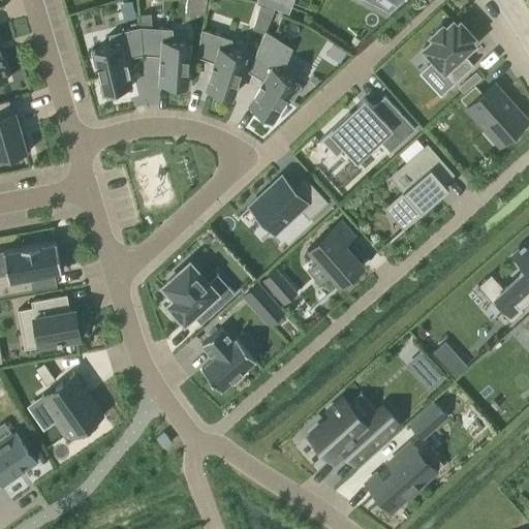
[(368,0),(390,11),(401,0),(368,0)]
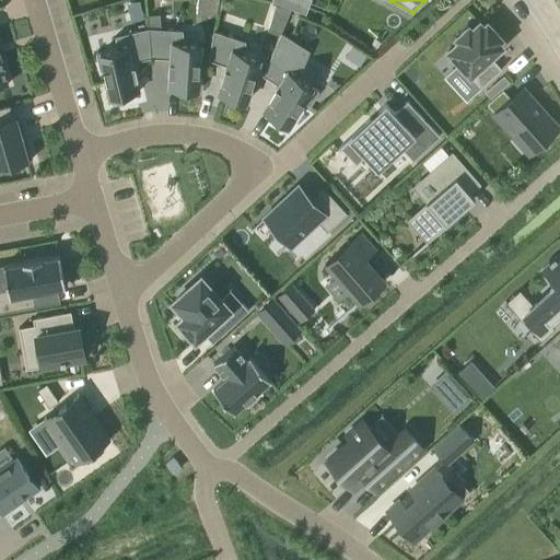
[(447,50),(459,62),(457,65),(479,88),(500,68),(490,56),(501,46),(498,42),(501,38),(487,23),(482,26),(479,22),(471,30),(468,26),(456,37),(458,41),(447,50)]
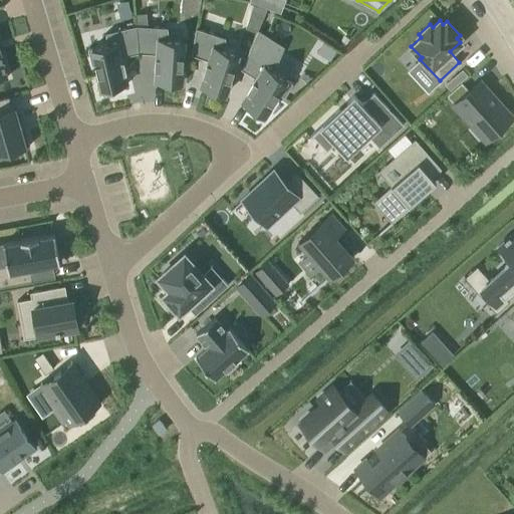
[(120,56),(139,52),(136,25),(105,32),(106,44),(87,49),(91,64),(95,63),(101,89),(105,88),(105,90),(123,86),(123,84),(126,83),(120,56)]
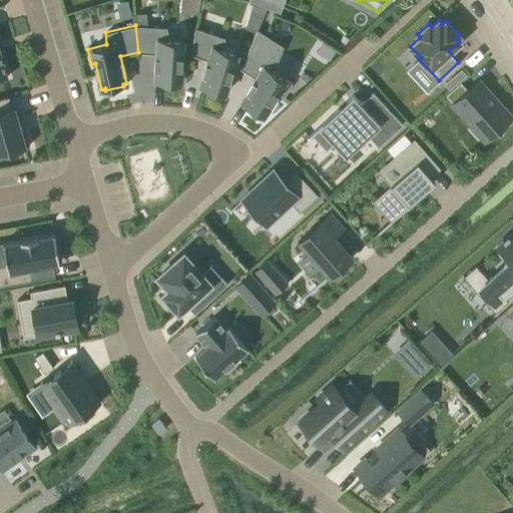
[(135,25),(138,52),(156,53),(154,81),(158,81),(158,83),(176,84),(177,82),(180,82),(183,40),(168,39),(166,27),(135,25)]
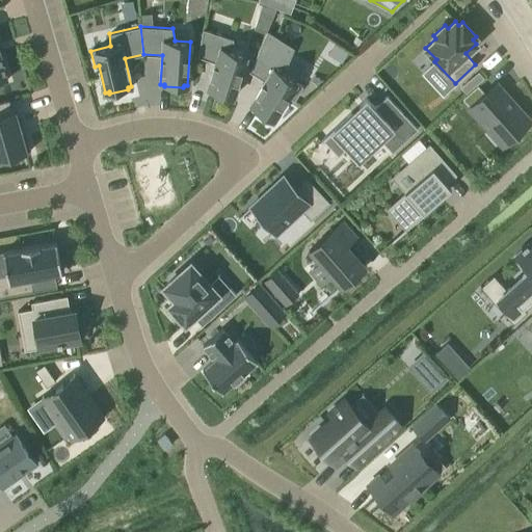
[(246,55),(232,51),(233,38),(203,29),(197,56),(216,61),(207,89),(210,90),(210,92),(229,99),(229,97),(233,98),(246,55)]
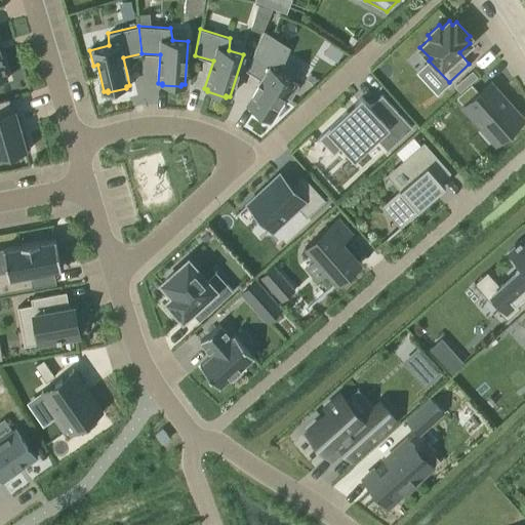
[(296,83),(279,73),(284,62),(256,45),(246,70),(261,80),(247,105),(250,106),(248,108),(265,118),(267,116),(270,118),(284,94),(287,96),(296,83)]
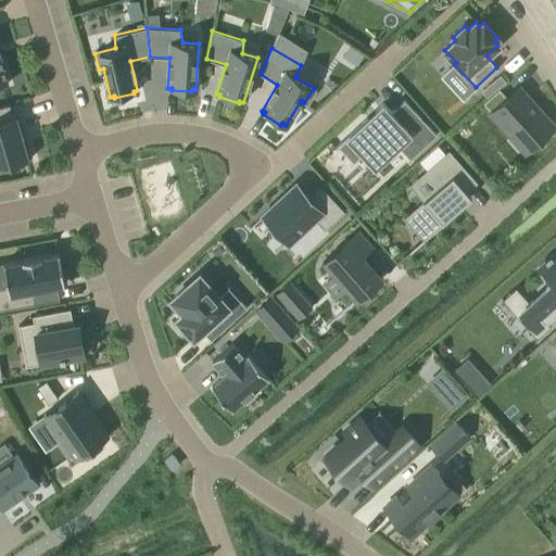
[(518,87),(507,98),(498,88),(482,103),(512,136),(516,133),(528,146),(551,125),(518,87)]
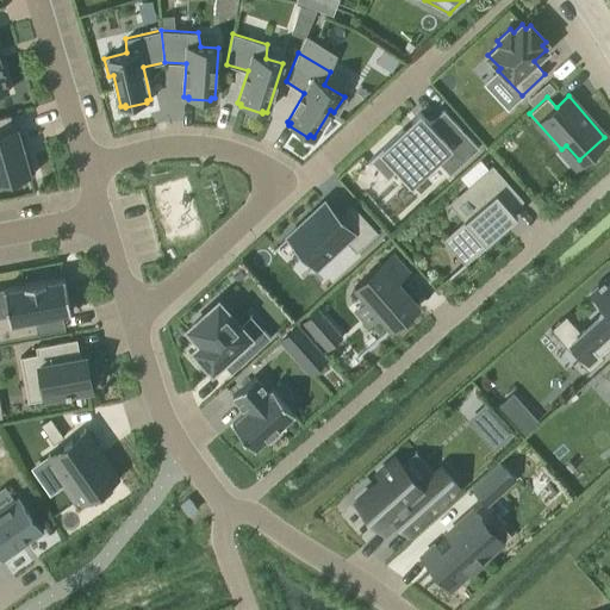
[(387,178),(396,169),(411,186),(422,175),(437,161),(450,174),(478,148),(443,110),(429,123),(419,112),(410,120),(414,124),(405,132),(402,129),(371,159),(387,178)]
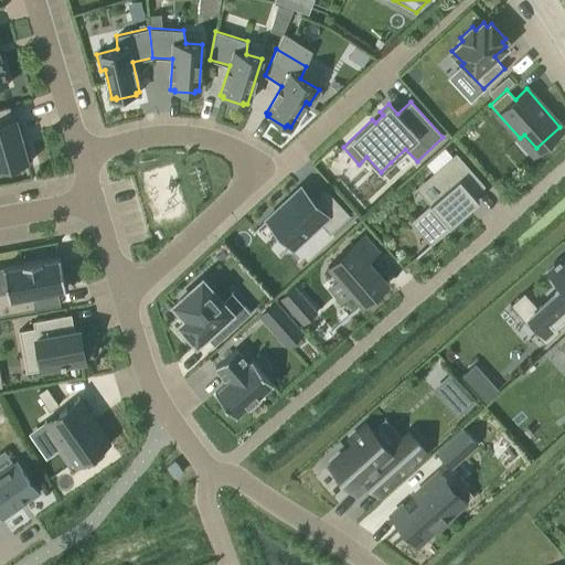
[(32,160),(24,134),(19,135),(10,105),(0,107),(0,168),(0,169),(32,160)]
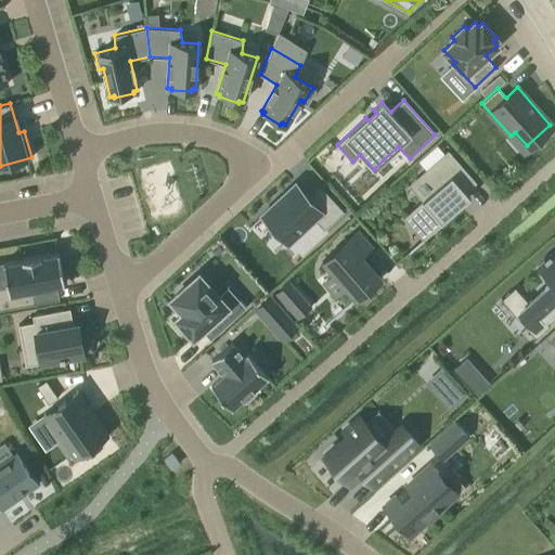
[(437,186),(407,214),(426,237),(461,207),(460,205),(470,196),(465,191),(476,181),(448,150),(423,171),(437,186)]
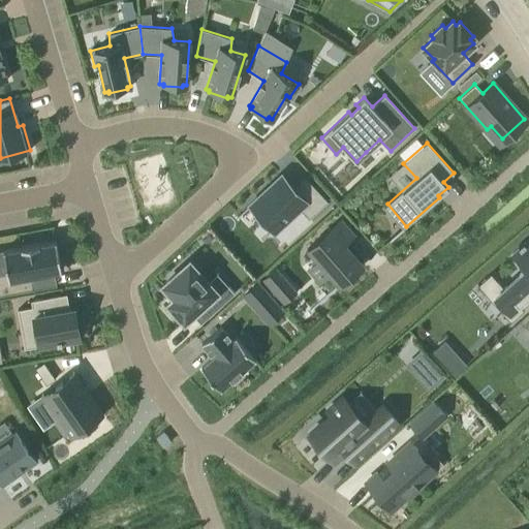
[(281,175),(249,205),(274,231),(299,209),(309,219),(328,201),(305,178),(293,188),(281,175)]
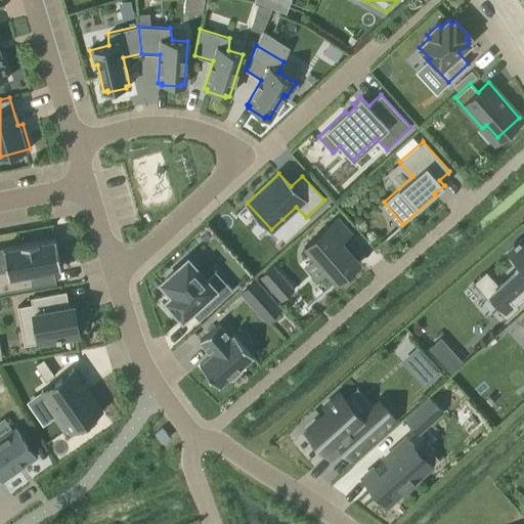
[(304,246),(337,282),(360,263),(341,242),(351,233),(337,218),(328,226),(328,225),(304,246)]
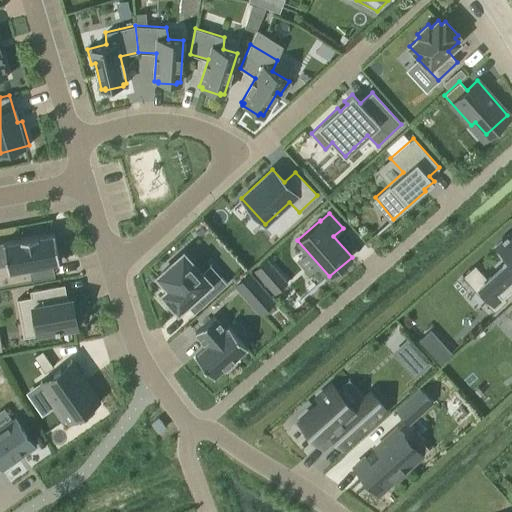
[(475,264),(462,276),(494,311),(507,300),(503,295),(511,286),(511,230),(508,234),(506,233),(501,238),(502,239),(496,245),(508,259),(487,278),(475,264)]
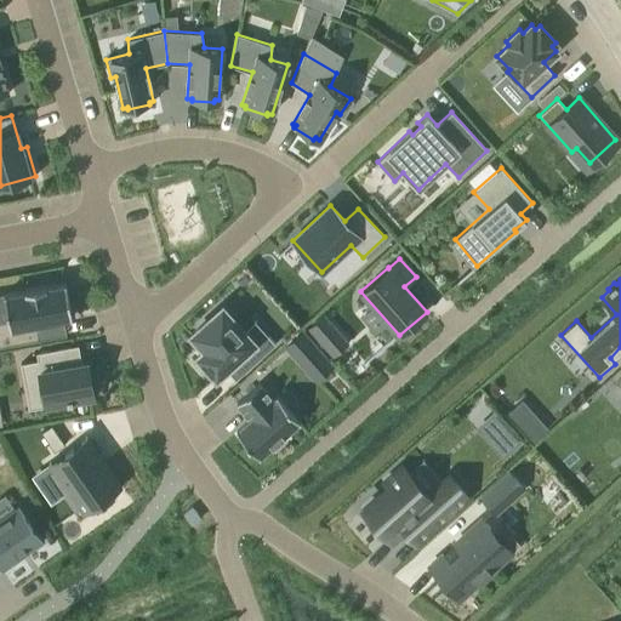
[(9,319),(0,319),(0,346),(39,340),(36,324),(72,317),(66,283),(4,294),(9,319)]
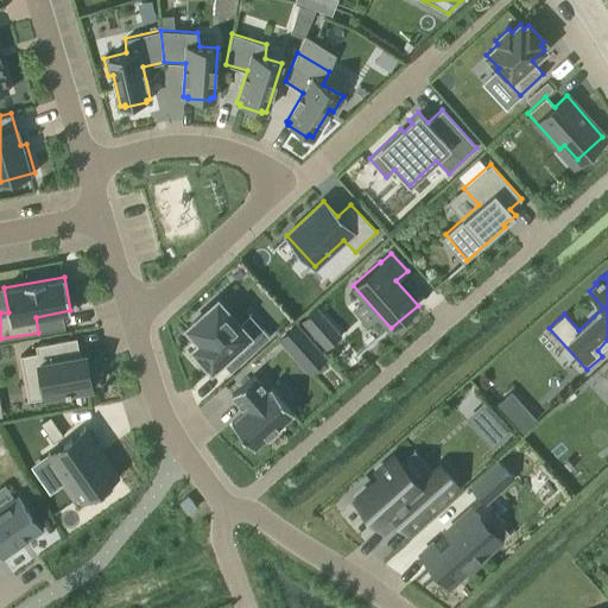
[(316,309),(303,321),(327,348),(341,336),(316,309)]
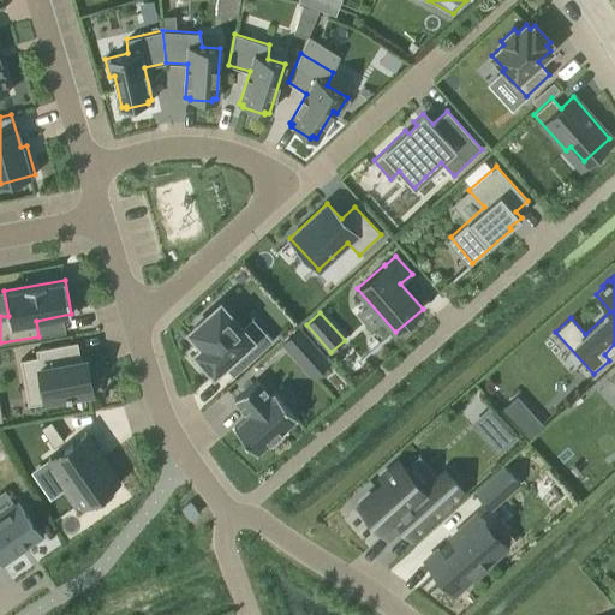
[(226,363),(236,374),(273,340),(252,318),(242,328),(230,314),(212,330),(202,320),(189,332),(203,346),(196,352),(214,374),(226,363)]
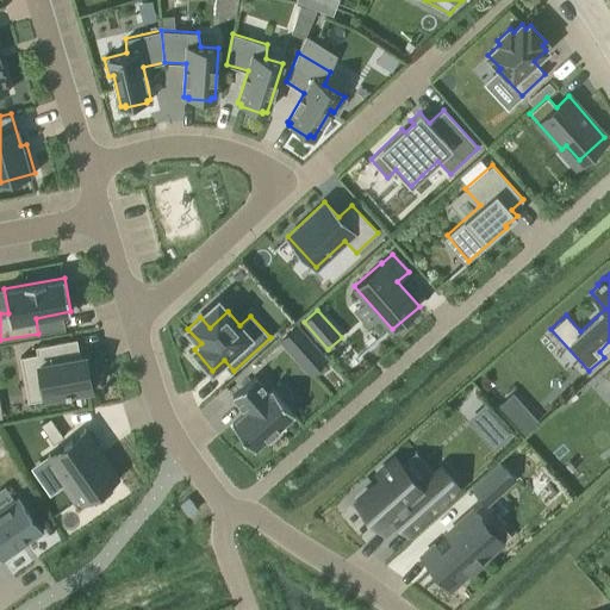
[(297,324),(279,341),(288,352),(307,335),(297,324)]
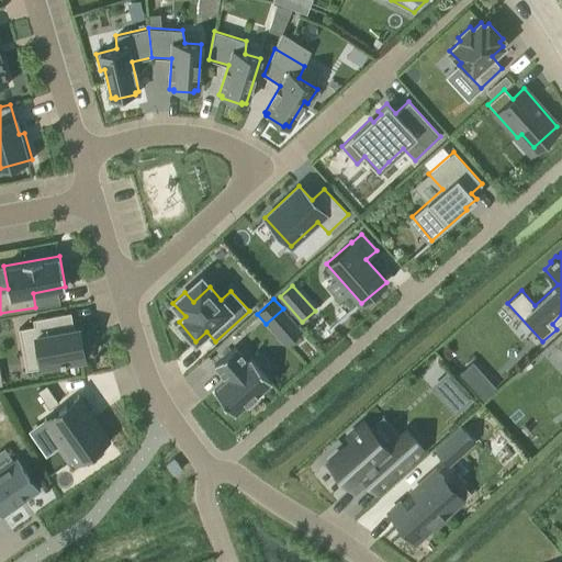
[(37,347),(41,367),(86,359),(86,358),(83,358),(78,328),(67,330),(65,314),(70,313),(70,312),(32,318),(34,326),(19,328),(22,349),(37,347)]
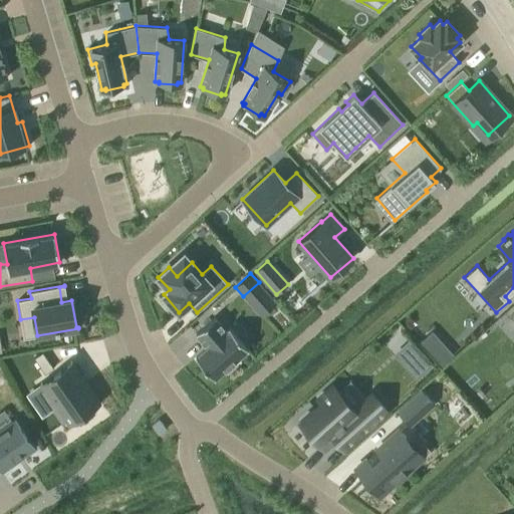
[(229,327),(226,330),(214,316),(196,333),(208,346),(196,357),(214,378),(226,368),(228,371),(237,363),(235,360),(248,348),(229,327)]
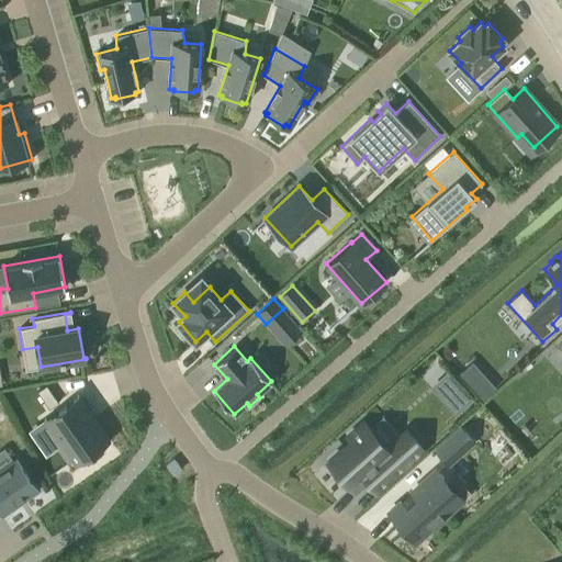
[(437,389),(462,416),(498,383),(473,356),(437,389)]
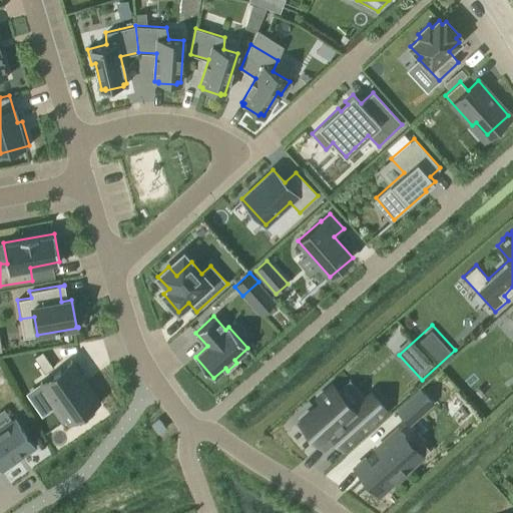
[(41,382),(40,383),(41,384),(56,406),(53,409),(62,422),(65,419),(68,423),(69,424),(70,423),(69,422),(98,401),(99,403),(100,402),(99,401),(73,362),(72,361),(70,362),(71,363),(42,383),(41,382)]
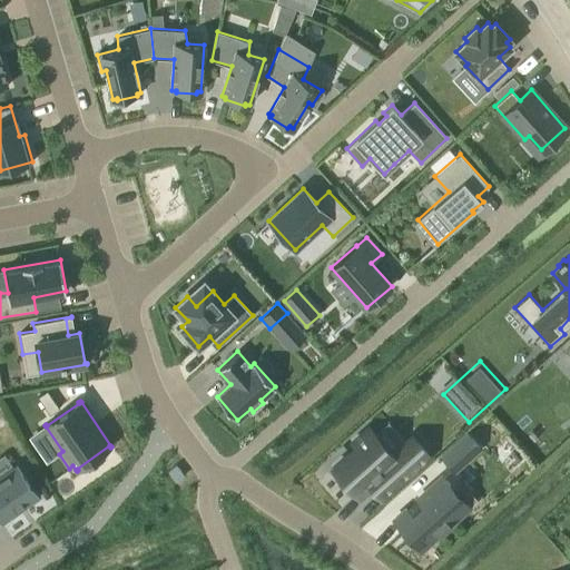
[(413,435),(393,453),(369,426),(352,442),(355,446),(332,469),(359,499),(371,488),(382,500),(431,457),(413,435)]
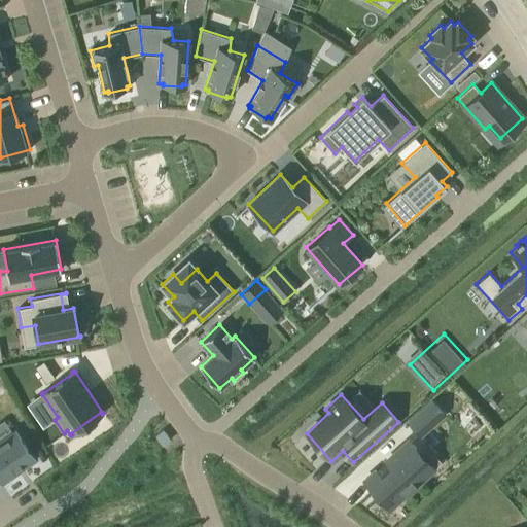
[(443,414),(431,401),(409,422),(420,434),(443,414)]
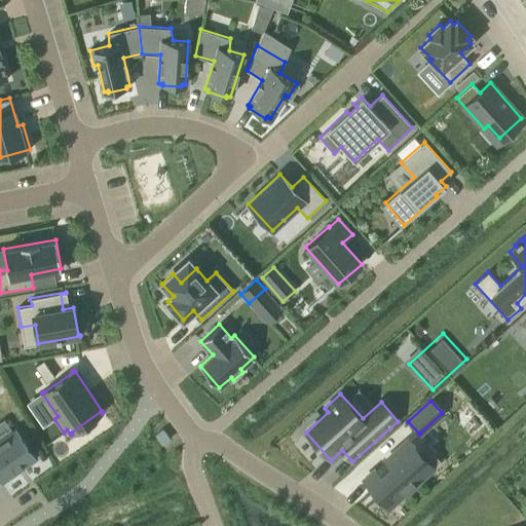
[(14,429),(16,428),(15,427),(0,438),(0,478),(2,481),(1,482),(1,483),(37,458),(36,457),(35,458),(14,429)]
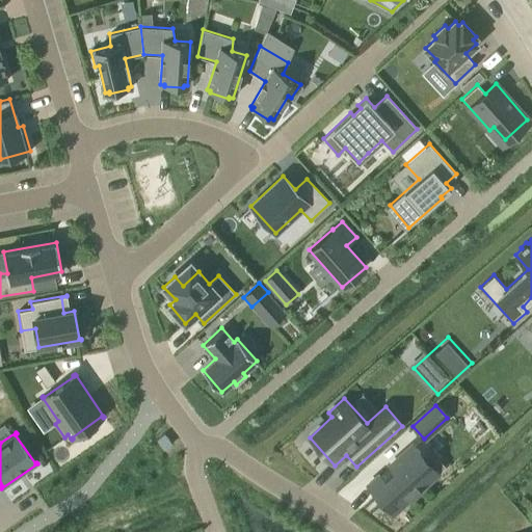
[(419,452),(413,445),(368,484),(393,513),(408,499),(409,500),(410,499),(410,498),(419,489),(420,490),(421,489),(421,488),(435,475),(434,474),(433,475),(422,461),(425,459),(419,452)]
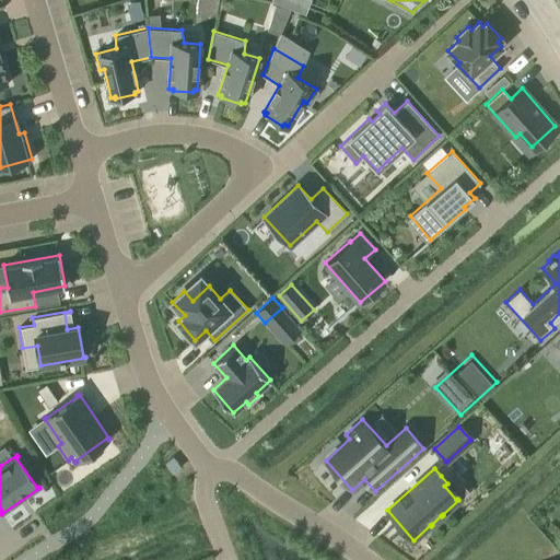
[(508,544),(482,559),(513,559),(516,558),(508,544)]
